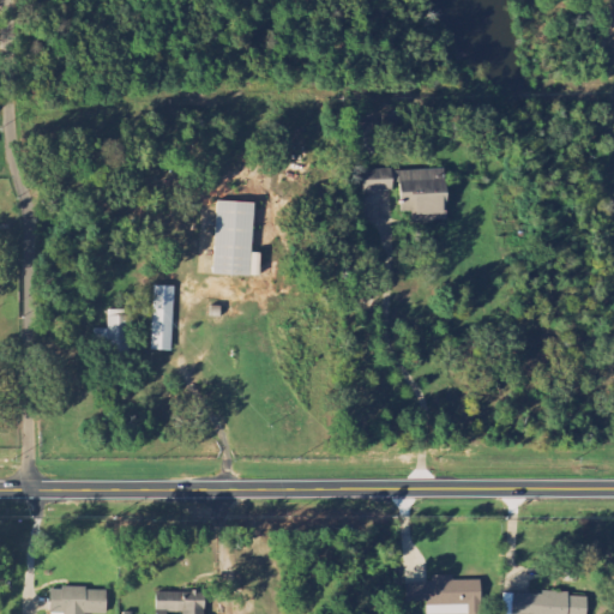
[(214,276),(260,277),(262,254),(253,253),(254,203),(217,202),(214,276)]
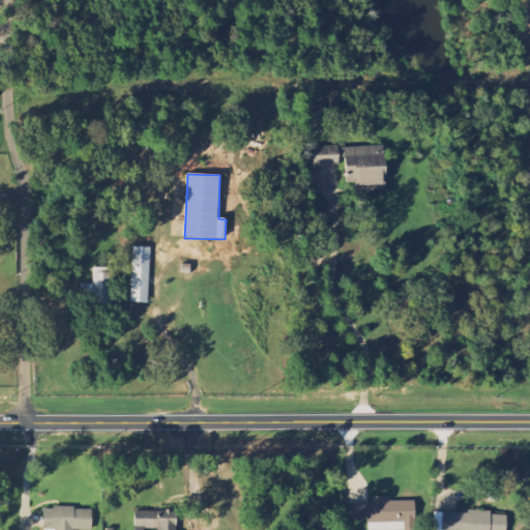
[(151,247),(133,247),(130,303),(149,303),(151,247)]
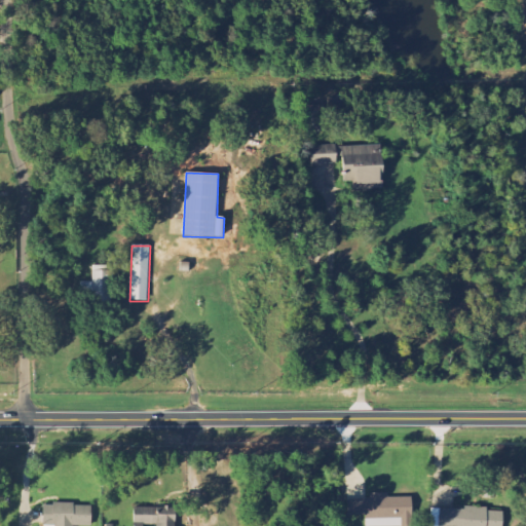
[(80,283),(80,293),(92,294),(91,303),(112,303),(113,267),(92,266),(92,283),(80,283)]
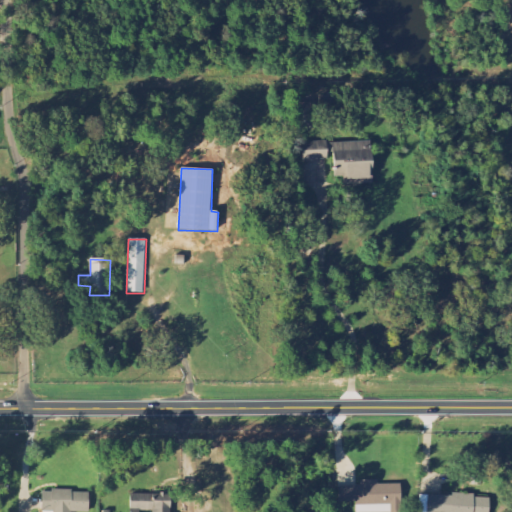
[(356,511),(401,511),(401,484),(378,485),(378,480),(361,481),(361,487),(339,487),(339,503),(356,502),(356,511)]
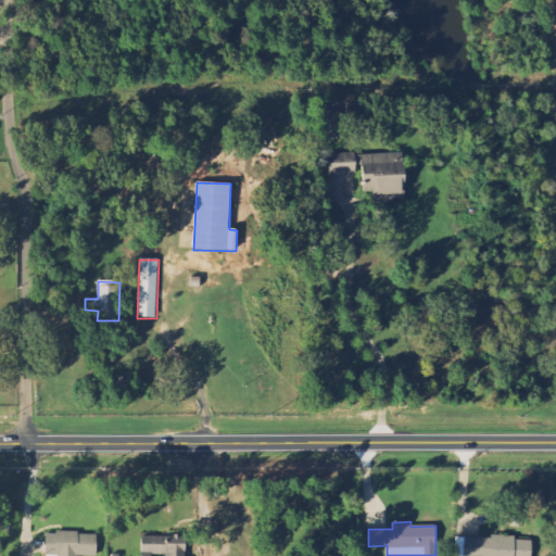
[(97,555),(97,533),(46,534),(46,555),(59,555),(58,555),(97,555)]
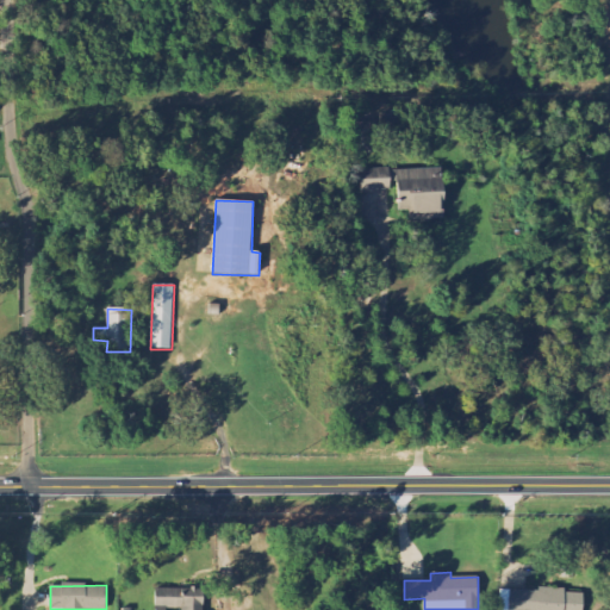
[(155,589),(154,609),(167,609),(182,609),(181,609),(203,609),(203,589),(155,589)]
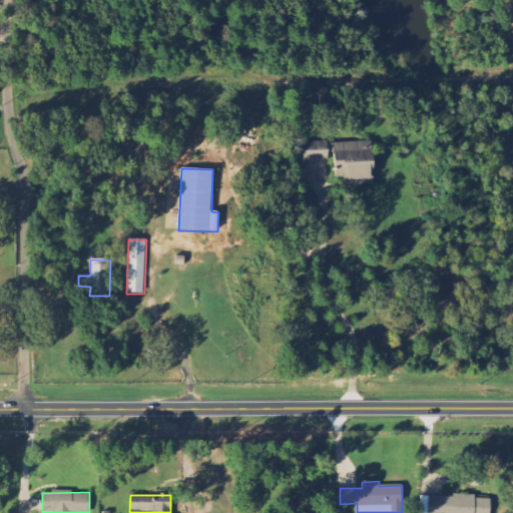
[(493,512),(494,497),(422,496),(421,512),(493,512)]
